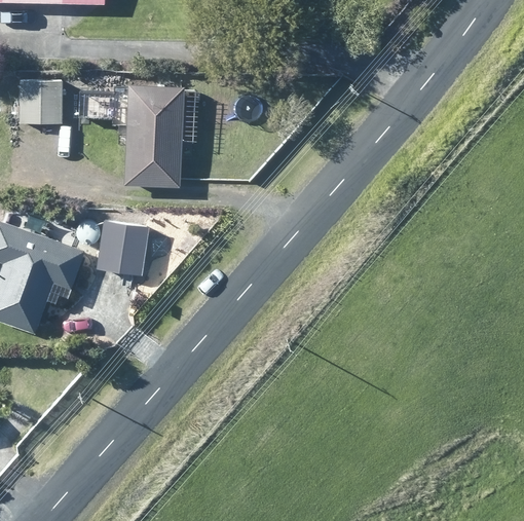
[(63,124),(63,118),(63,82),(21,81),(20,91),(8,91),(7,112),(9,112),(20,112),(20,123),(63,124)]
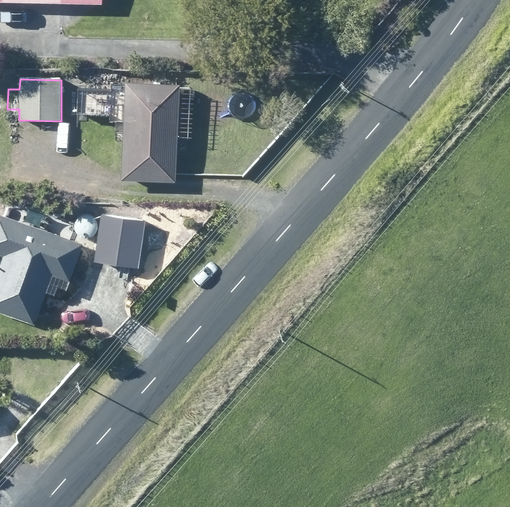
[(176,138),(188,138),(191,138),(193,88),(179,87),(179,83),(125,80),(124,94),(114,93),(113,113),(124,113),(121,177),(121,180),(175,183),(176,138)]
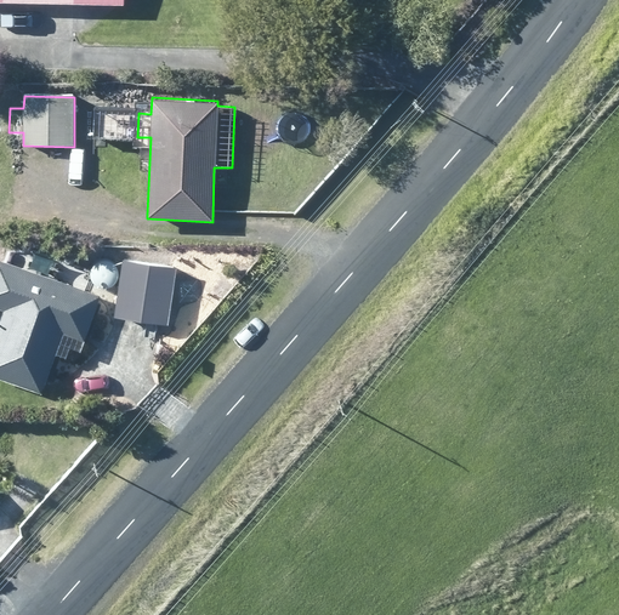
[(24,268),(4,261),(0,258),(0,311),(4,312),(0,322),(0,380),(41,396),(44,387),(64,336),(83,342),(95,311),(97,302),(100,297),(57,280),(24,268)]
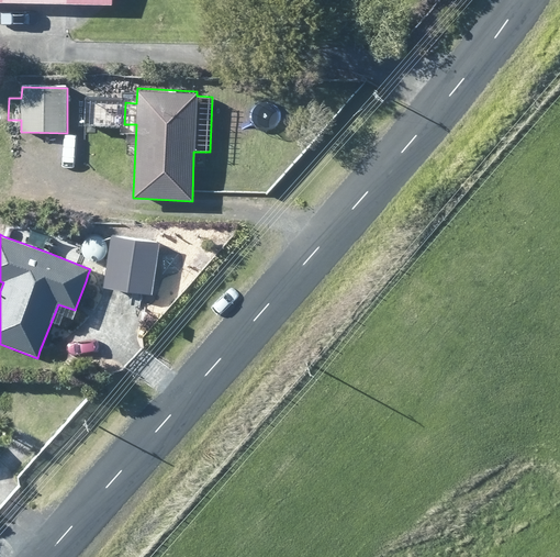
[(153,291),(155,278),(159,243),(110,236),(109,245),(103,289),(107,289),(153,296),(153,291)]
